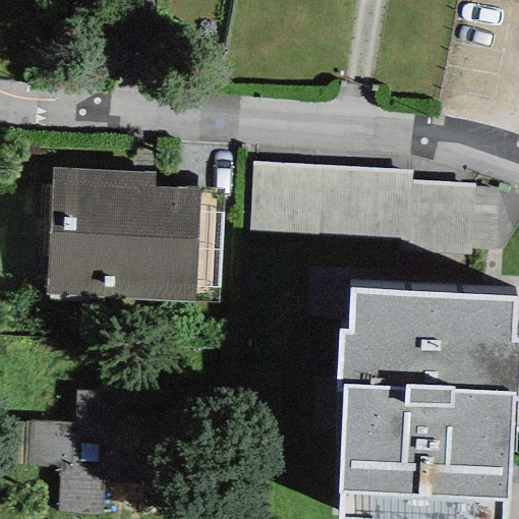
[(412,169),(253,160),(249,231),(408,239),(411,180),(412,169)]
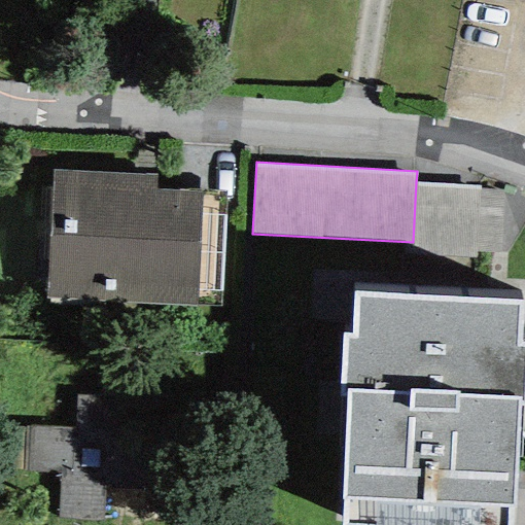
[(159,172),(55,167),(48,296),(222,305),(228,191),(158,188),(159,172)]
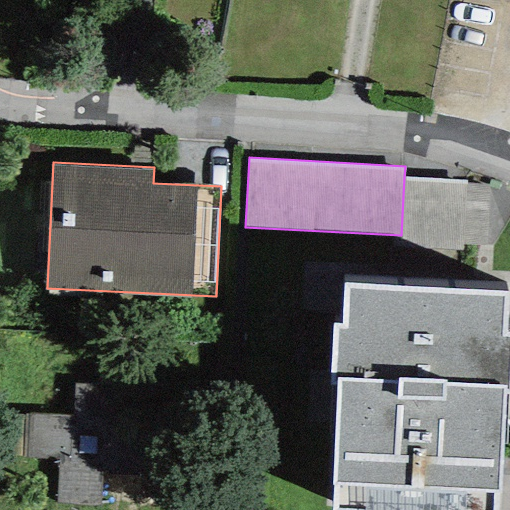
[(464,249),(466,179),(404,177),(401,235),(400,247),(464,249)]
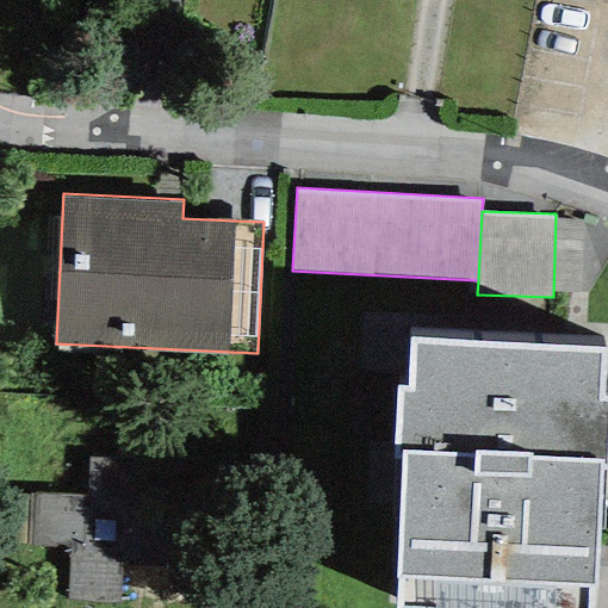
[(606,347),(409,336),(407,383),(398,383),(394,459),(403,459),(395,607),(595,607),(603,470),(607,470),(607,394),(603,394),(606,347)]
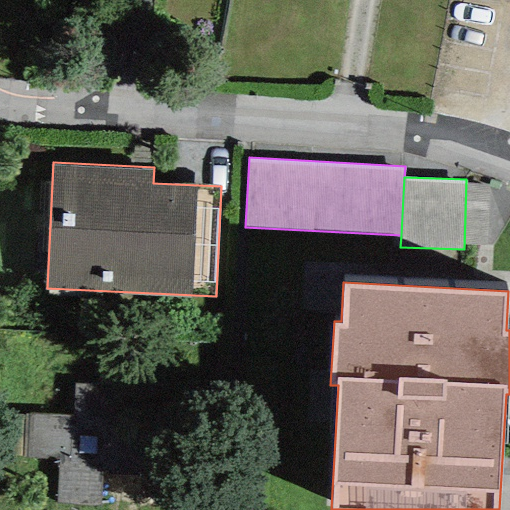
[(72,415),(25,414),(24,456),(60,457),(59,502),(99,504),(99,475),(144,476),(145,429),(115,428),(117,381),(73,380),(72,415)]
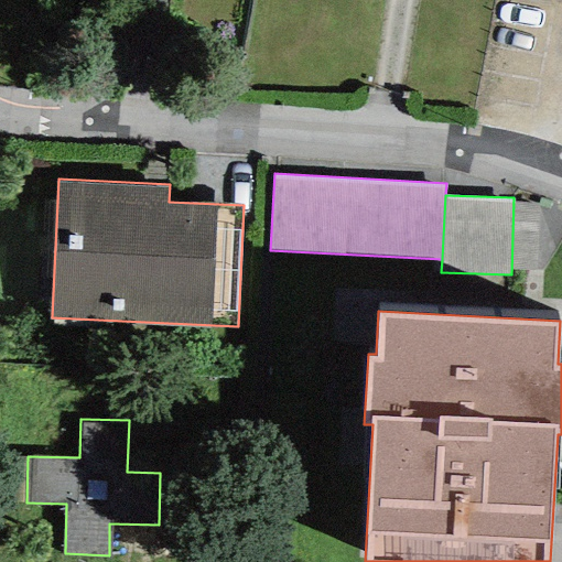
All buildings are outlined.
